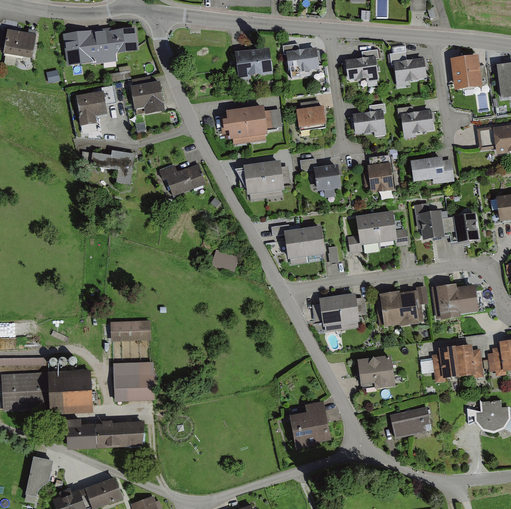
[(33,36),(0,29),(0,49),(30,55),(33,36)]
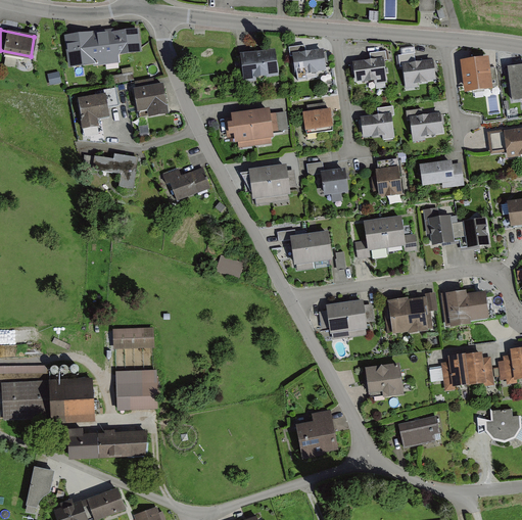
[(94,30),(61,33),(64,66),(115,62),(114,51),(136,50),(135,30),(94,33),(94,30)]
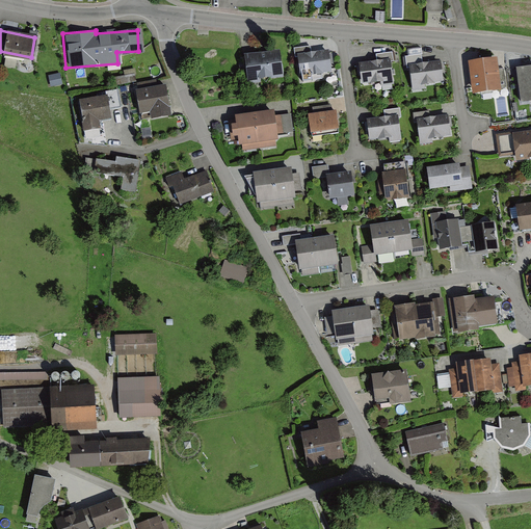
[(308,43),(292,44),(294,79),(308,78),(308,73),(326,72),(324,48),(308,49),(308,43)]
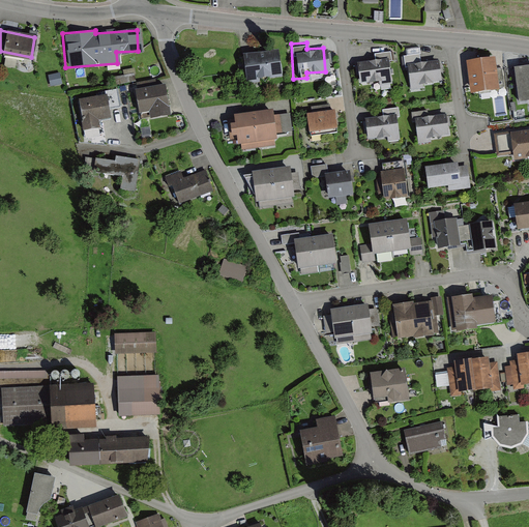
[(259,78),(282,75),(278,49),(243,53),(246,82),(259,80),(259,78)]
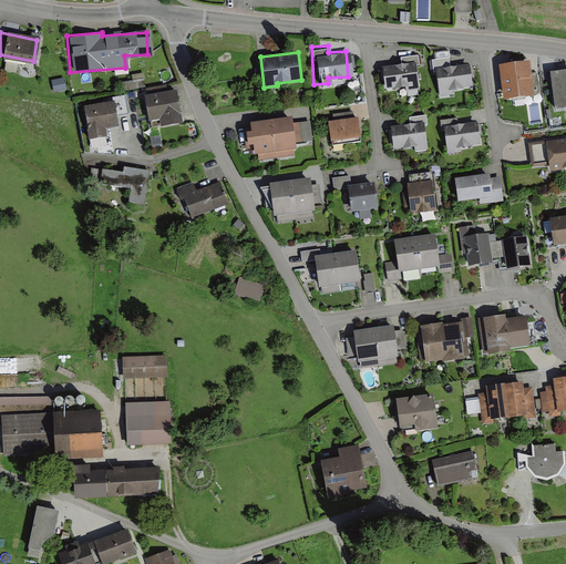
[(445,55),(432,57),(434,92),(448,92),(448,86),(466,85),(465,64),(446,65),(445,55)]
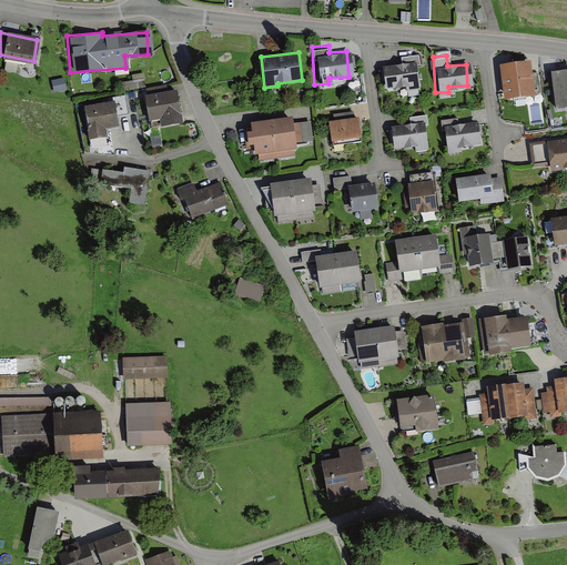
[(498,64),(504,100),(535,96),(530,60),(498,64)]
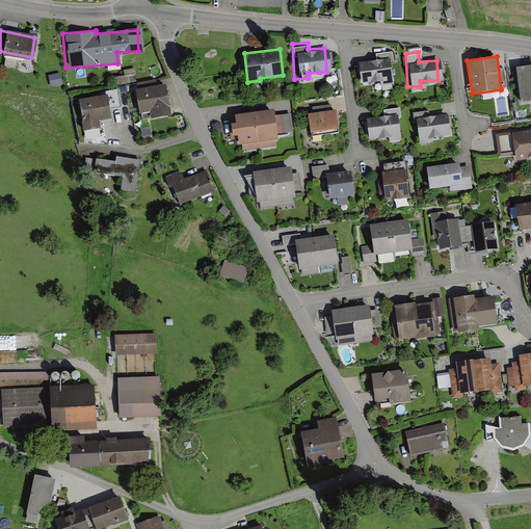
[(386,58),(352,62),(355,83),(388,79),(386,58)]
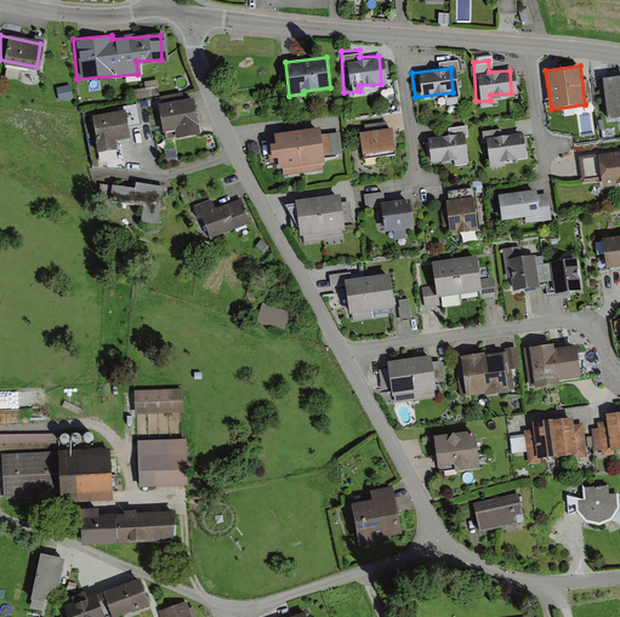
[(619,74),(595,78),(598,123),(619,120),(619,74)]
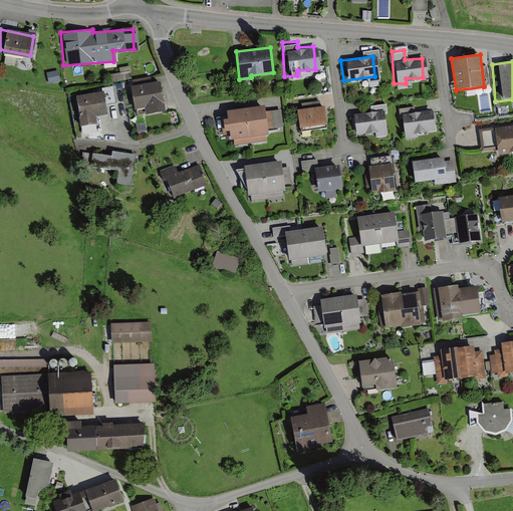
[(160,80),(131,86),(135,108),(144,106),(146,114),(166,111),(164,103),(160,80)]
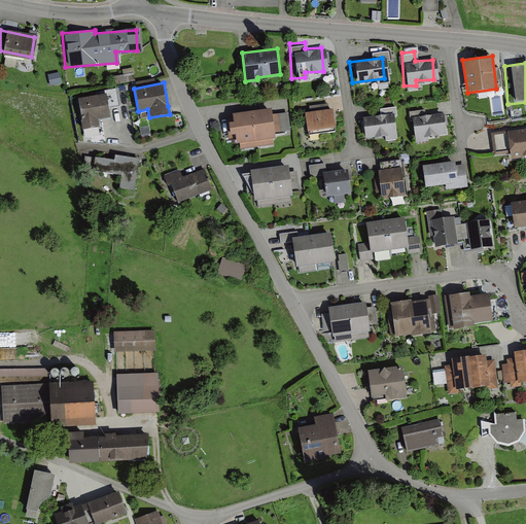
[(99,127),(98,119),(110,117),(106,93),(77,98),(81,120),(80,120),(82,130),(99,127)]
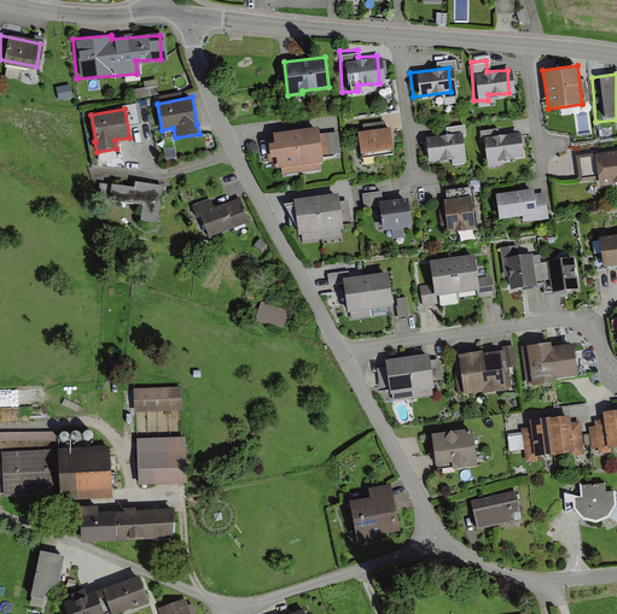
[(442,135),(423,136),(424,163),(460,162),(459,135),(465,135),(465,126),(441,127),(442,135)]
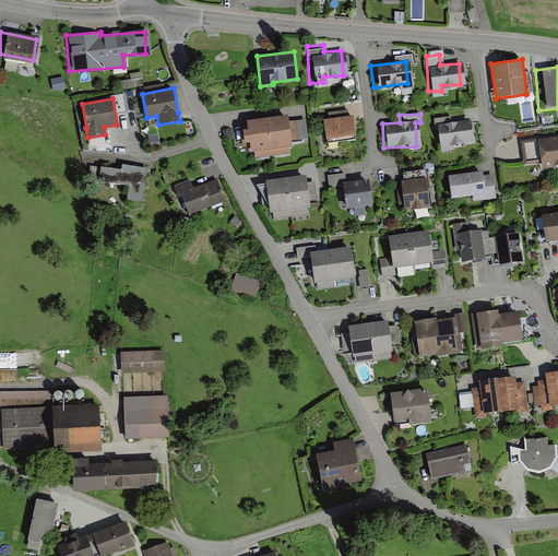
[(287,115),(266,118),(272,154),(289,152),(289,148),(292,146),(291,140),(288,120),(287,115)]
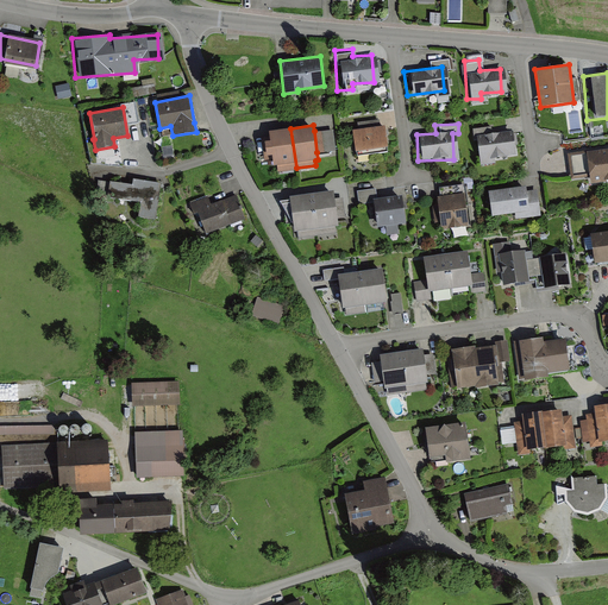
[(384,125),(351,130),(355,152),(388,147),(384,125)]
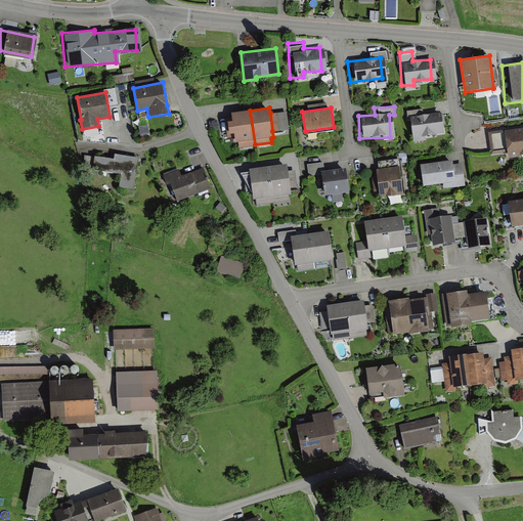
[(423,107),(405,110),(409,142),(425,140),(424,133),(439,131),(437,113),(423,114),(423,107)]
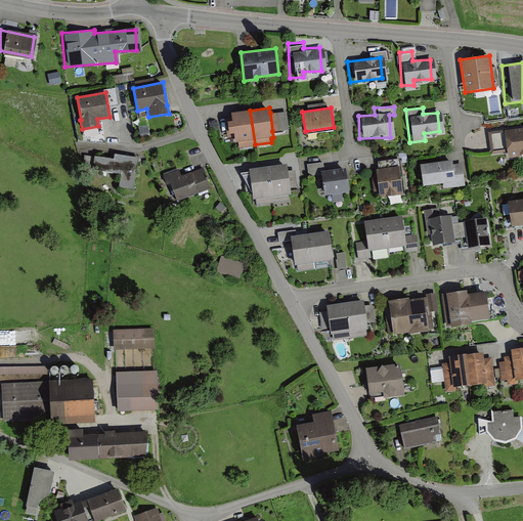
[(238,147),(255,144),(250,111),(230,114),(231,117),(224,118),(227,137),(233,136),(234,143),(237,142),(238,147)]
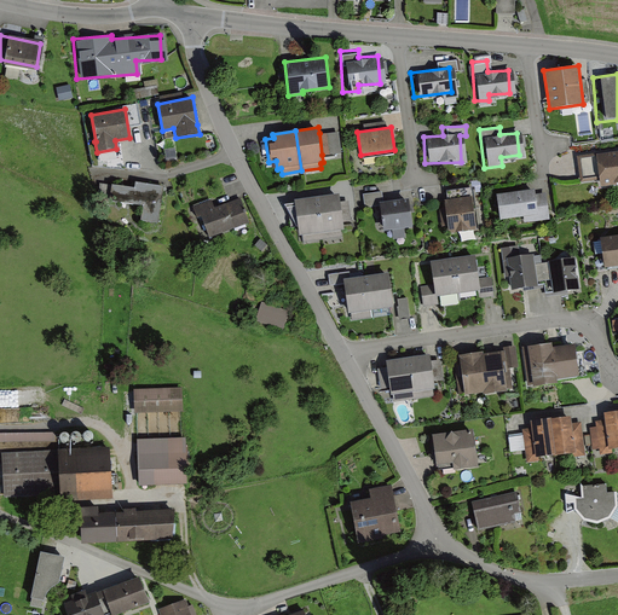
[(319,133),(322,155),(340,152),(338,131),(319,133)]
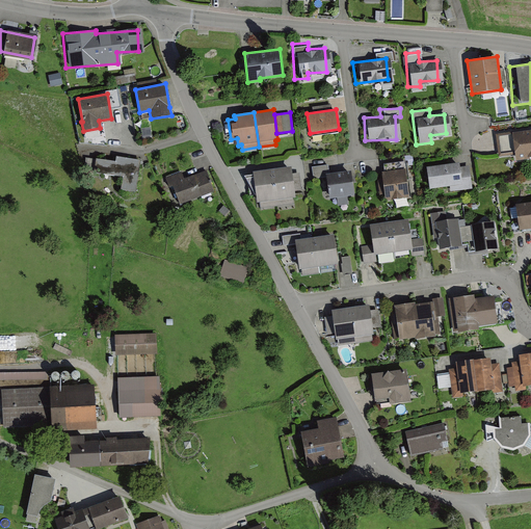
[(530,131),(496,134),(497,156),(530,154),(530,131)]
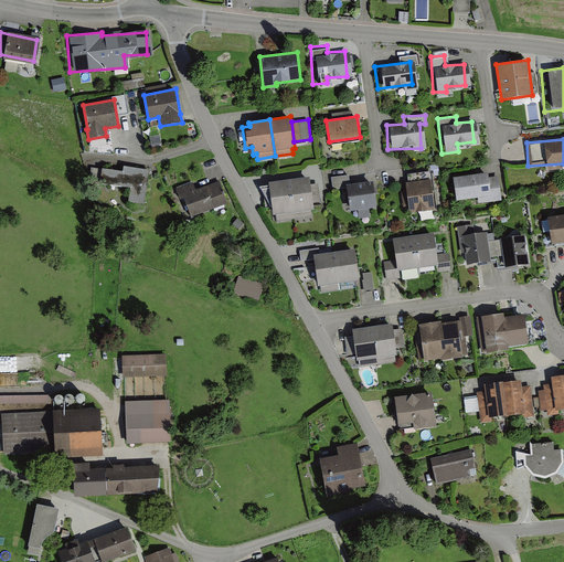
[(115,175),(102,172),(99,184),(124,188),(121,201),(141,204),(146,171),(116,167),(115,175)]
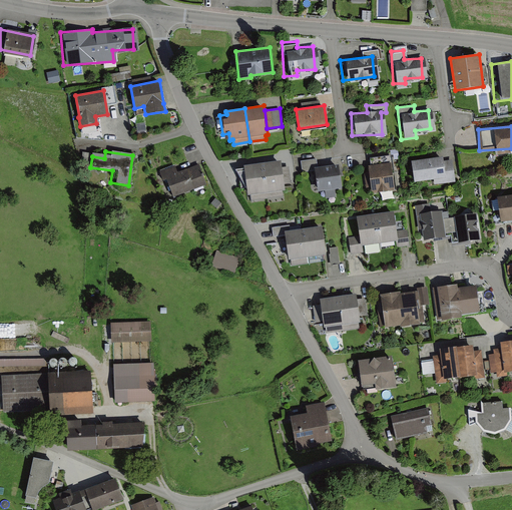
[(368,165),(364,165),(365,192),(387,191),(386,165),(391,164),(391,156),(368,157),(368,165)]
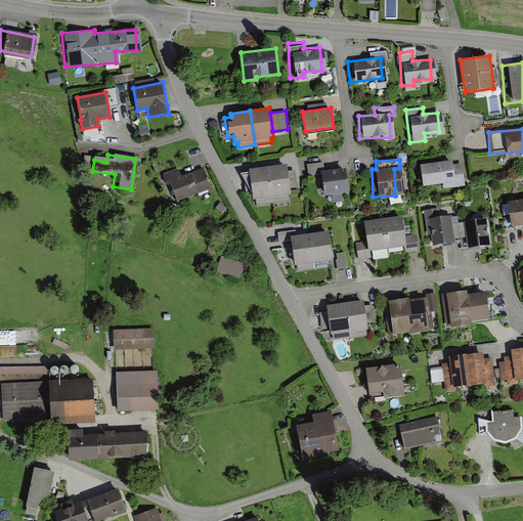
[(462,162),(452,163),(452,160),(420,164),(423,186),(442,183),(443,187),(465,184),(462,162)]
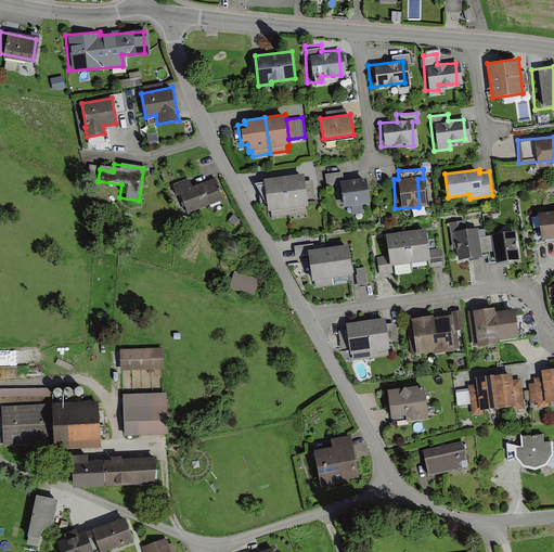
[(344,181),(343,170),(324,172),(326,184),(339,183),(339,182),(344,181)]
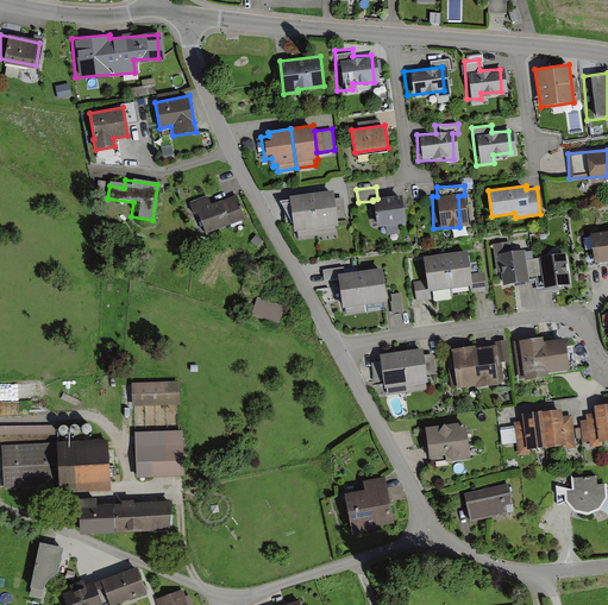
[(206,196),(186,203),(195,232),(240,218),(233,194),(207,202),(206,196)]
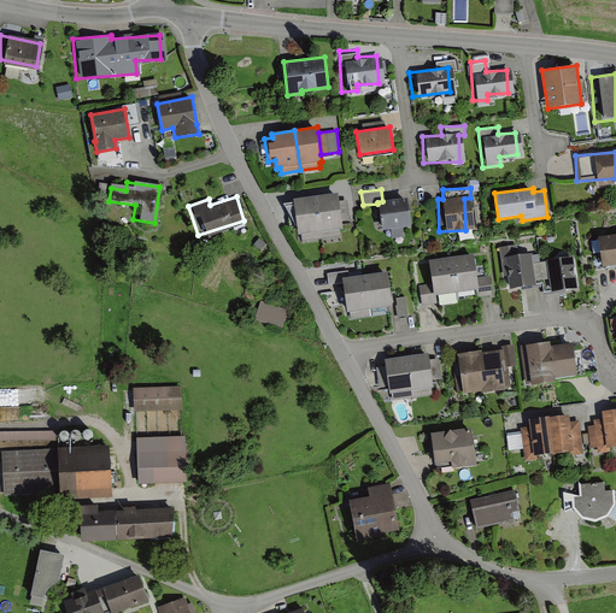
[(335,198),(288,202),(291,236),(335,233),(334,224),(347,223),(346,201),(335,202),(335,198)]
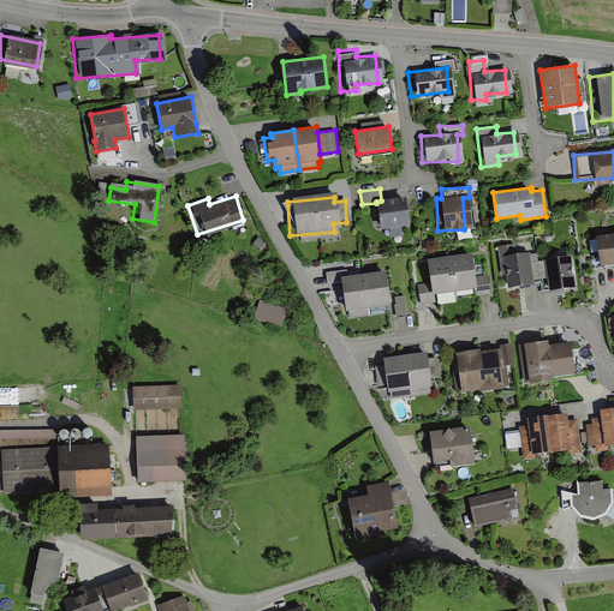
[(381,229),(409,226),(405,197),(381,201),(376,202),(376,203),(381,229)]
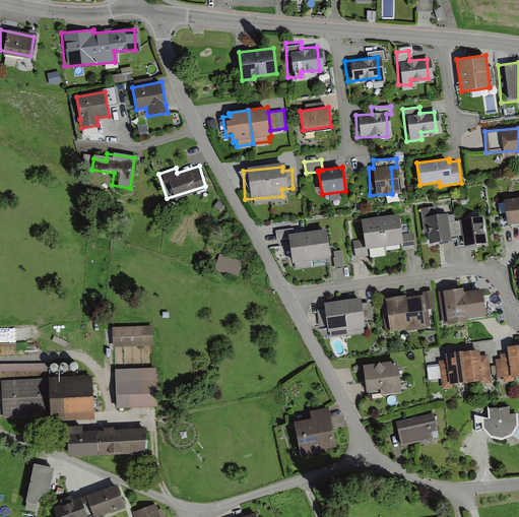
[(518,197),(504,200),(507,227),(518,224),(518,197)]
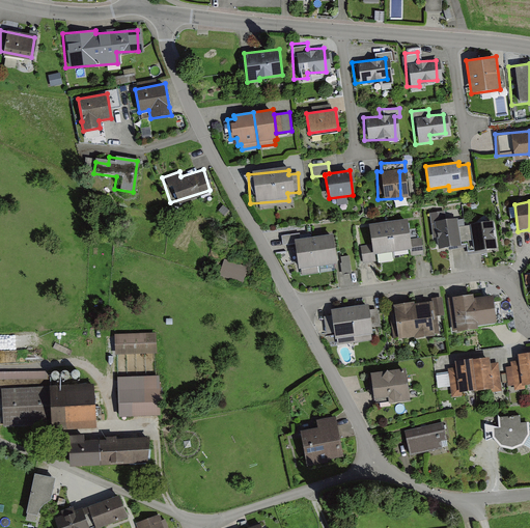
[(443,212),(427,213),(429,233),(433,233),(434,247),(455,245),(455,242),(467,241),(468,250),(491,248),(489,222),(454,224),(454,219),(444,220),(443,212)]
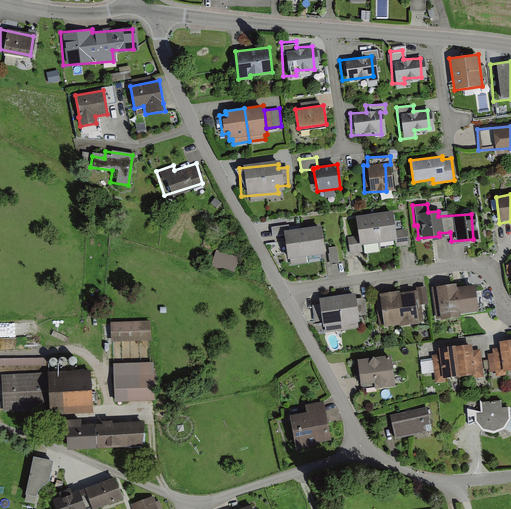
[(392,211),(374,213),(378,243),(395,240),(396,240),(395,228),(392,211)]
